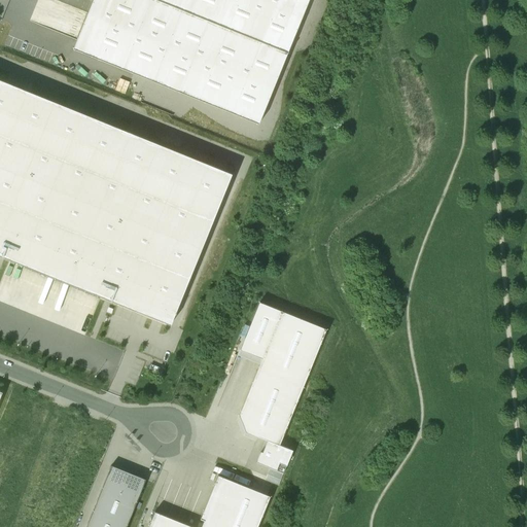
[(93,0),(72,50),(257,126),(287,54),(288,55),(288,54),(287,53),(308,0),(93,0)]
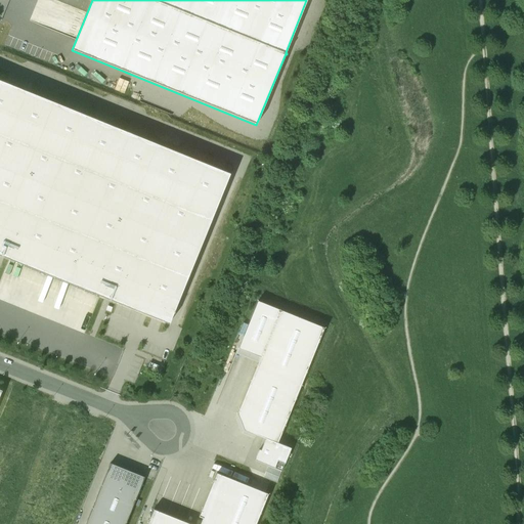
[(0,35),(6,37),(9,28),(0,24),(0,35)]
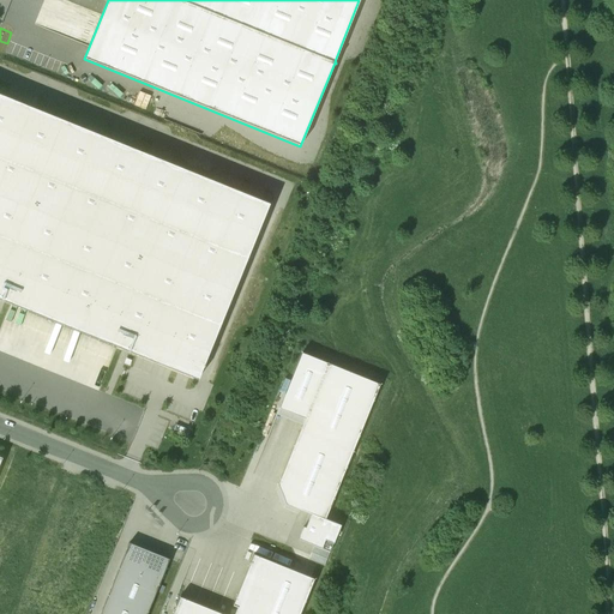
[(269,204),(0,95),(0,299),(198,379),(269,204)]
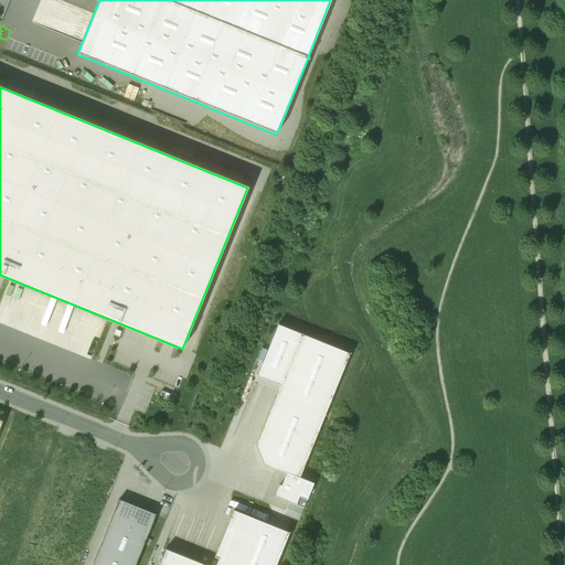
[(96,348),(105,320),(81,312),(77,321),(82,322),(78,333),(95,338),(94,344),(88,342),(87,344),(96,348)]
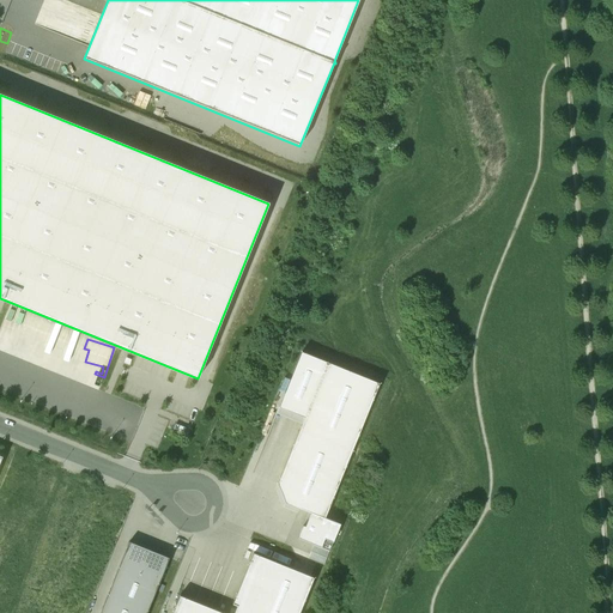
[(378,383),(302,352),(279,407),(304,417),(278,484),(286,503),(310,514),(325,520),(378,383)]
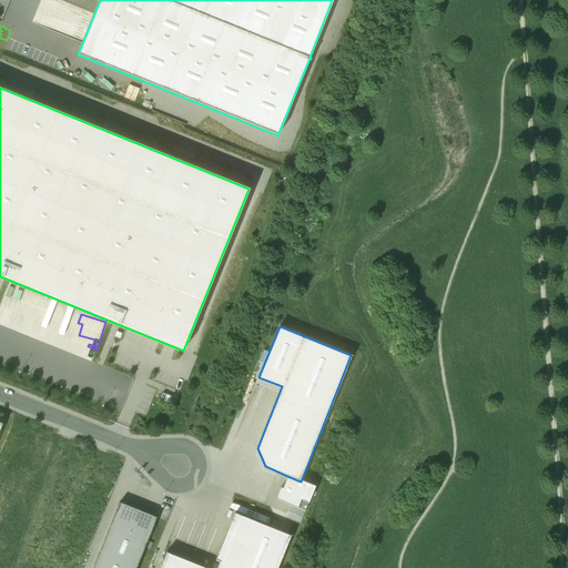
[(301,482),(287,476),(283,487),(281,487),(276,498),(290,504),(286,509),(303,516),(315,487),(301,482)]
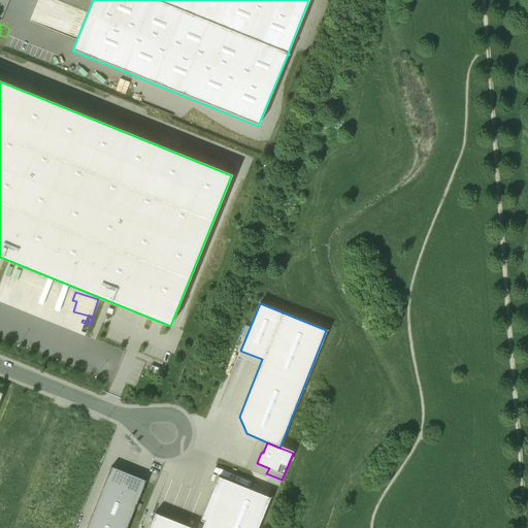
[(126,527),(145,481),(111,467),(86,527),(126,527)]
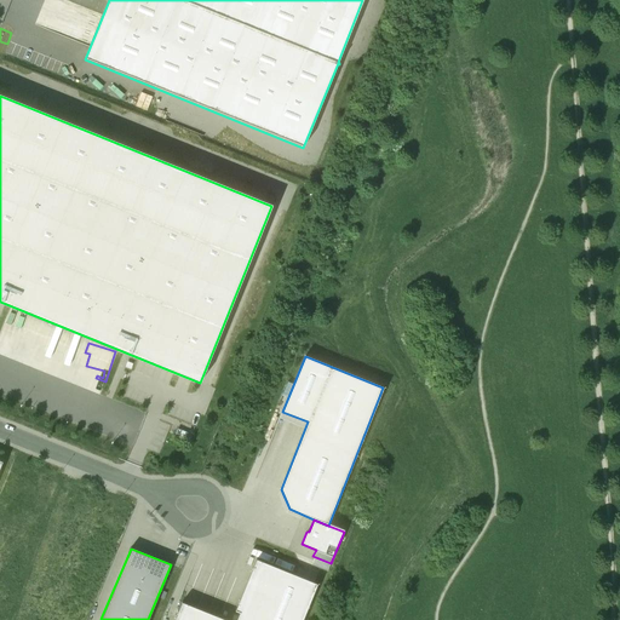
[(173,619),(302,619),(316,584),(256,560),(235,612),(240,614),(236,619),(225,619),(181,602),(173,619)]
